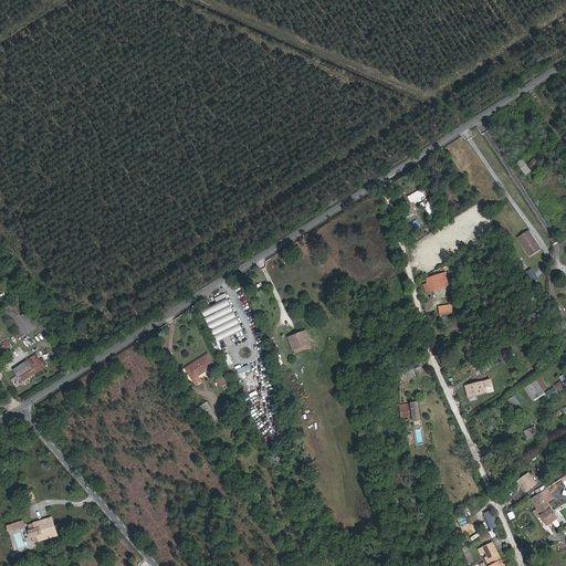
[(532,161),(528,156),(516,164),(524,175),(530,170),(527,168),(534,165),(532,161)]
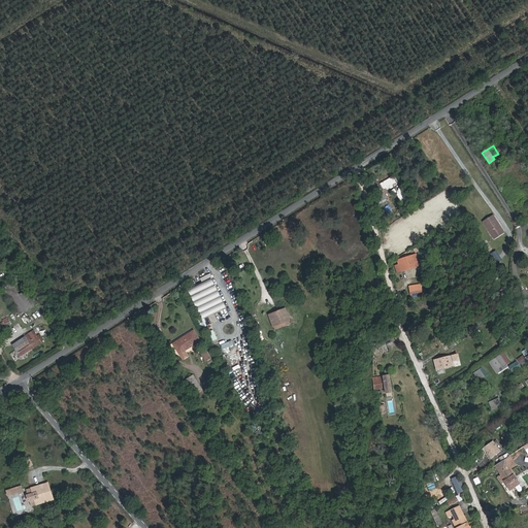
[(381,182),(384,189),(397,184),(394,176),(381,182)]
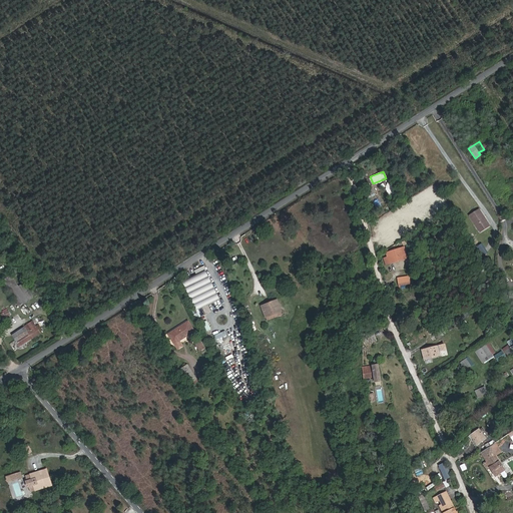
[(479,210),(470,216),(472,219),(481,213),(479,210)]
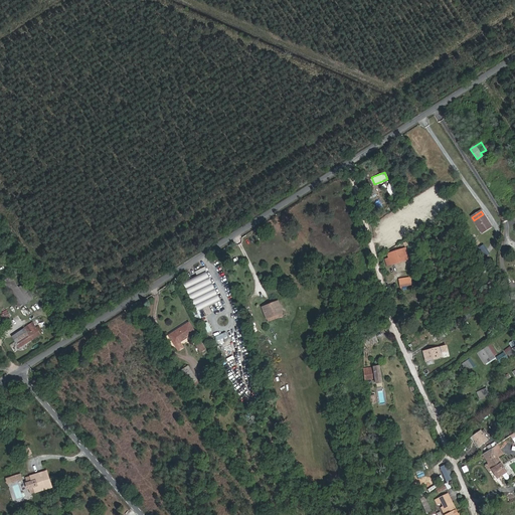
[(492,227),(483,214),(474,220),(482,233),(492,227)]
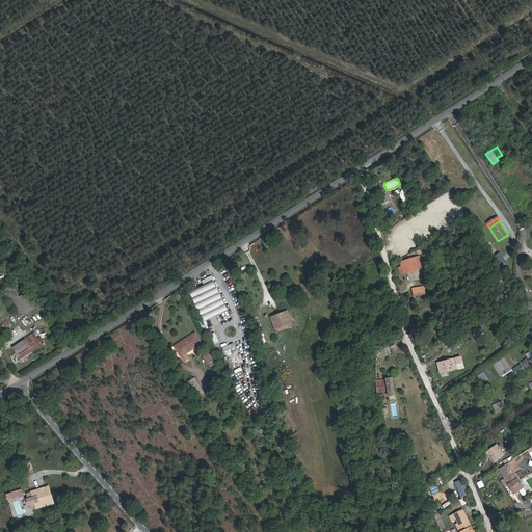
[(502,263),(506,261),(501,251),(497,254),(502,263)]
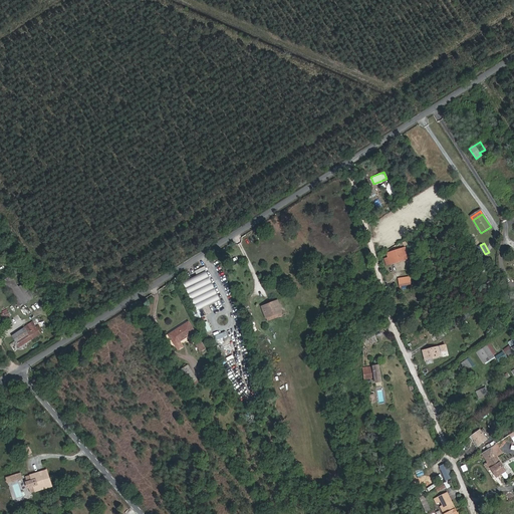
[(387,265),(405,259),(402,249),(388,254),(389,258),(384,259),(387,265)]
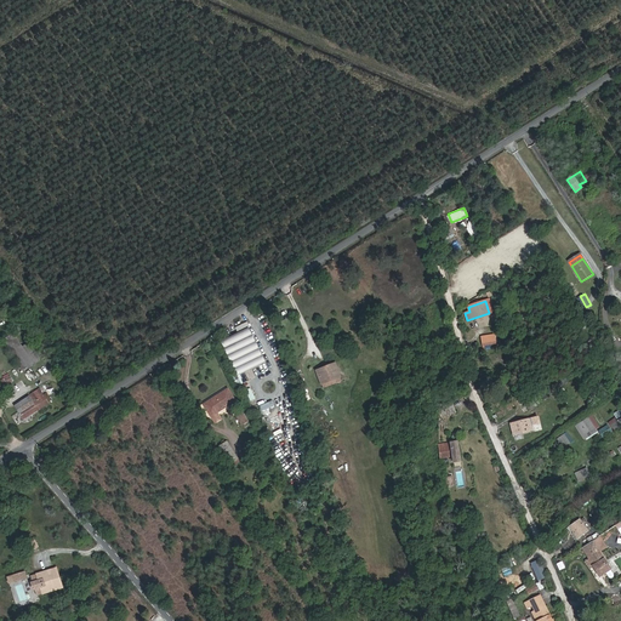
[(40,359),(21,329),(3,340),(23,371),(40,359)]
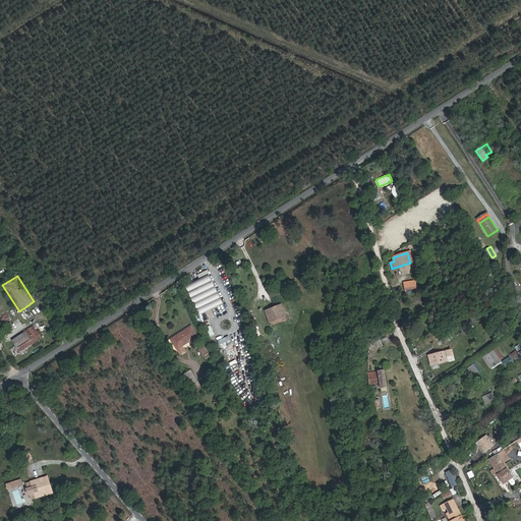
[(185,288),(198,317),(222,305),(208,277),(185,288)]
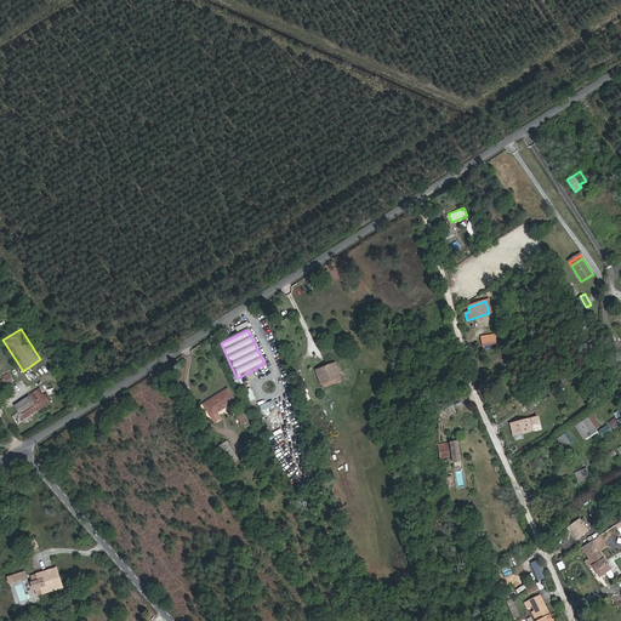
[(483,347),(496,345),(495,335),(482,337),(483,347)]
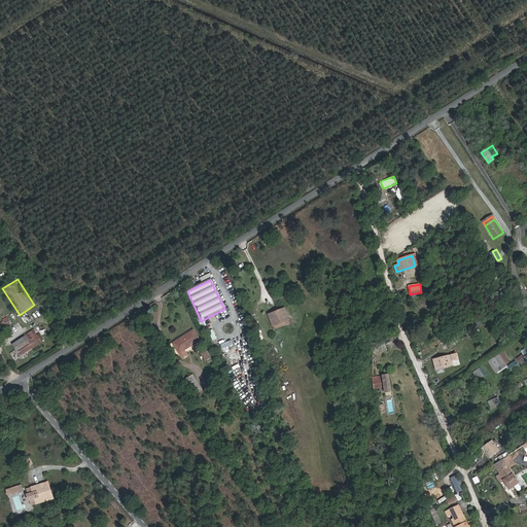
[(271,328),(288,322),(283,310),(277,312),(278,315),(268,319),(271,328)]
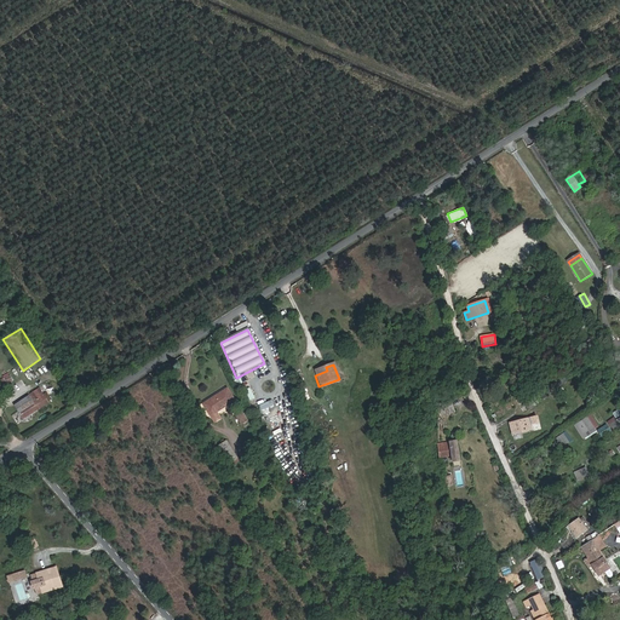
[(505,384),(509,394),(514,392),(512,389),(518,388),(516,380),(505,384)]
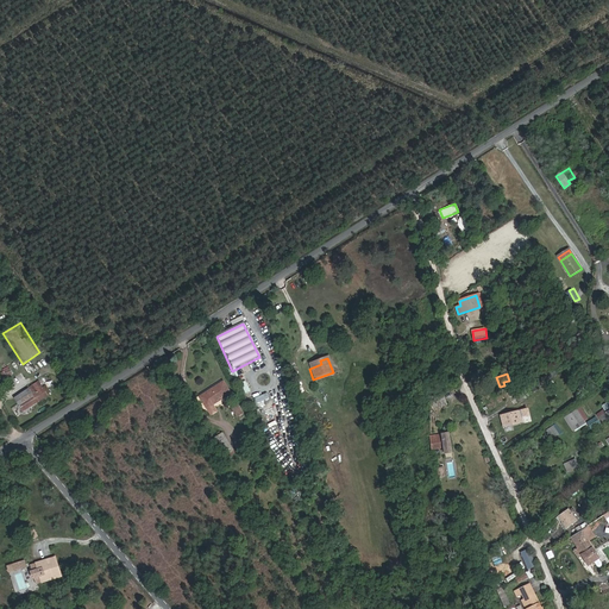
[(51,391),(46,385),(43,388),(39,382),(27,388),(31,393),(20,400),(18,396),(14,399),(23,412),(48,395),(46,394),(51,391)]
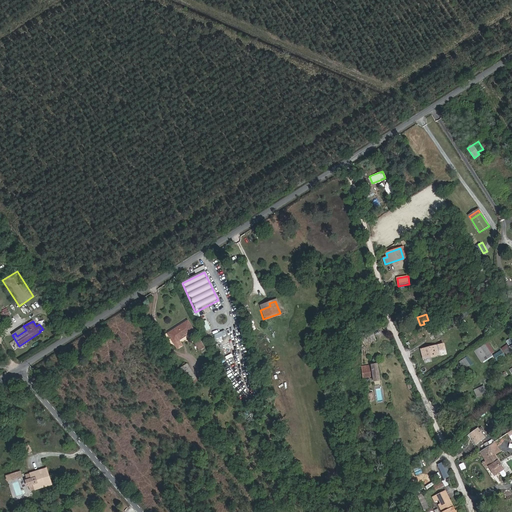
[(177,349),(182,347),(178,341),(193,332),(187,323),(168,335),(177,349)]
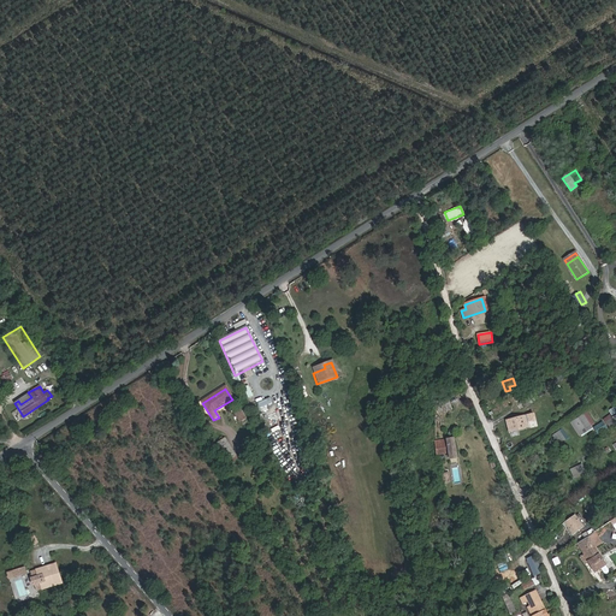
[(31,397),(29,395),(18,401),(21,404),(31,397)]
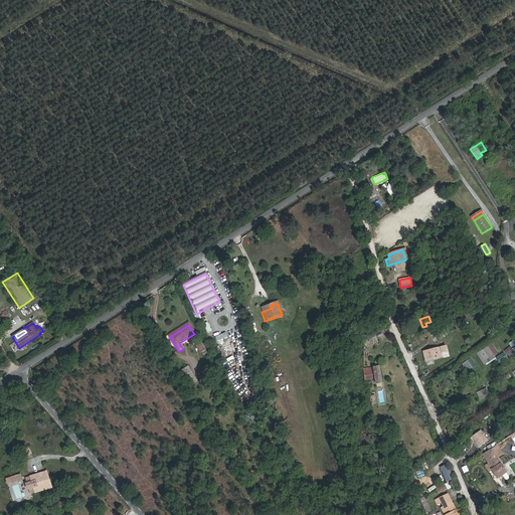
[(226,331),(216,336),(218,340),(228,336),(226,331)]
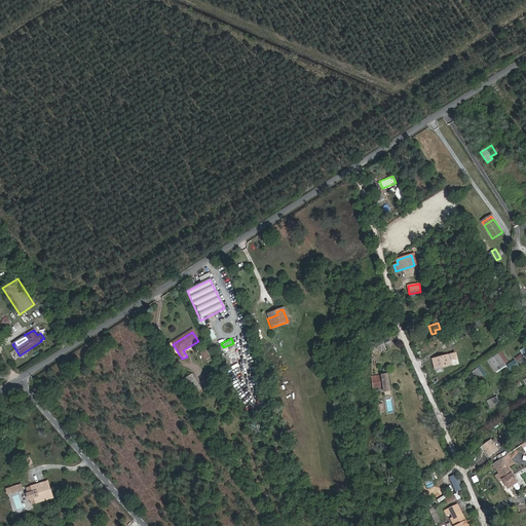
[(387,348),(384,341),(373,345),(376,352),(387,348)]
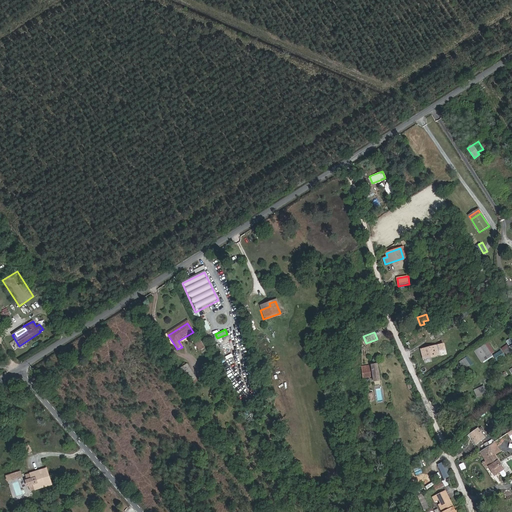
[(199,343),(195,346),(199,352),(204,349),(199,343)]
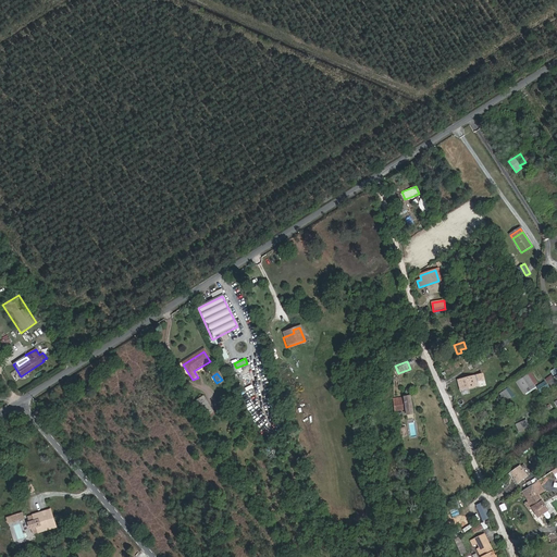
[(486,381),(484,373),(457,380),(460,392),(486,385),(485,381),(486,381)]
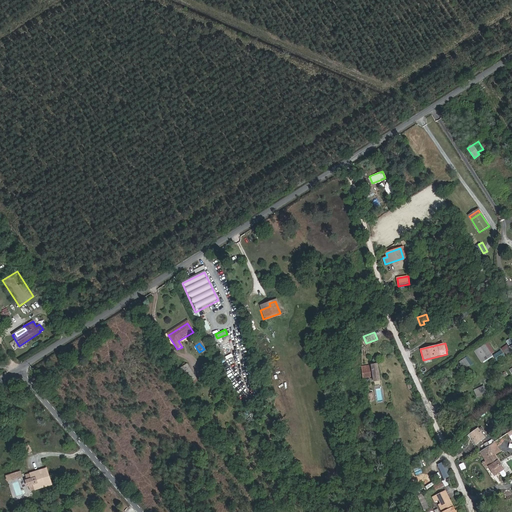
[(475,352),(482,364),(494,356),(491,353),(494,351),(489,343),(475,352)]
